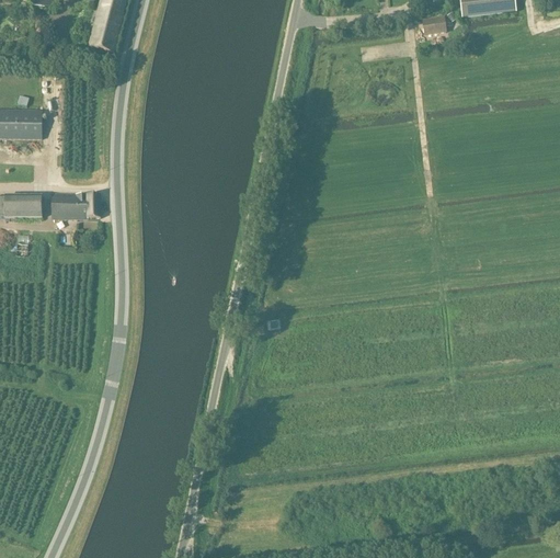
[(99,7),(89,45),(113,52),(125,0),(103,0),(102,7),(99,7)]
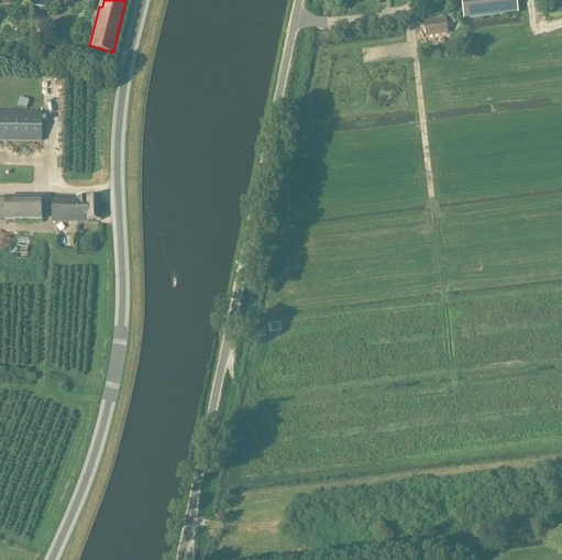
[(463,0),(464,13),(520,11),(519,0),(463,0)]
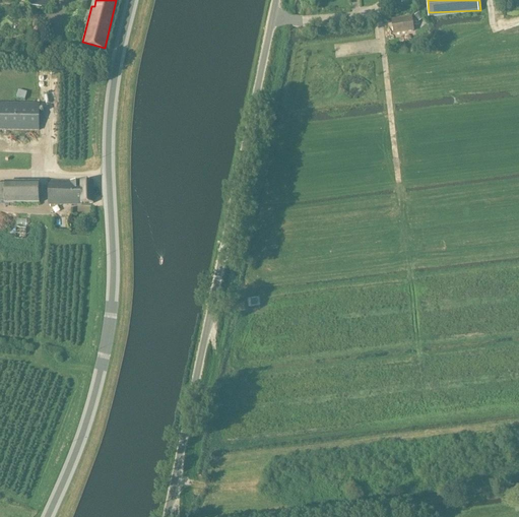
[(393,31),(412,28),(410,14),(391,17),(393,31)]
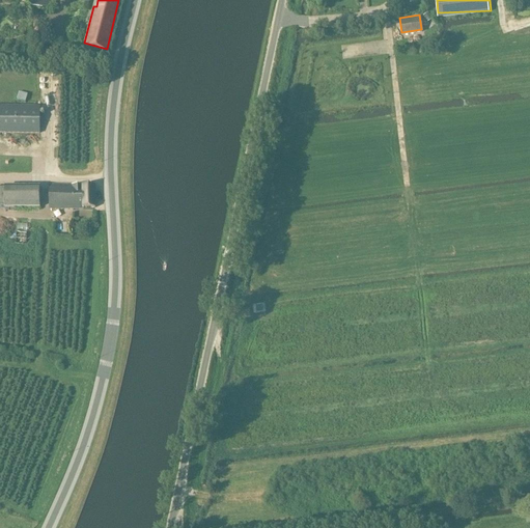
[(18,90),(16,98),(25,101),(27,92),(18,90)]
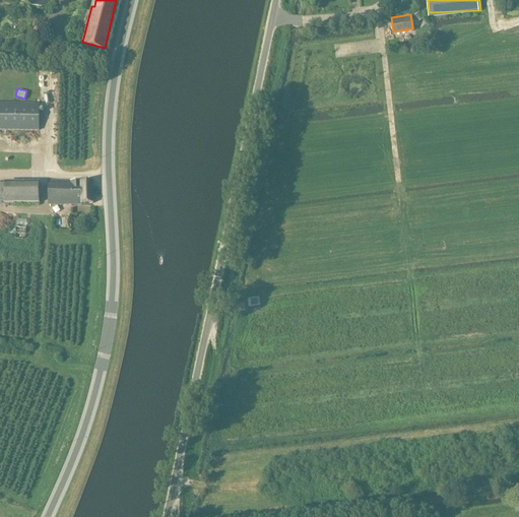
[(0,127),(38,128),(39,102),(0,101),(0,127)]
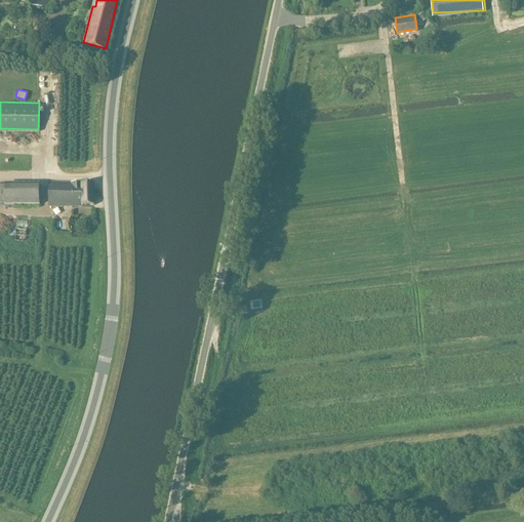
[(48,204),(82,203),(81,181),(48,182),(48,191),(46,191),(46,195),(48,195),(48,204)]
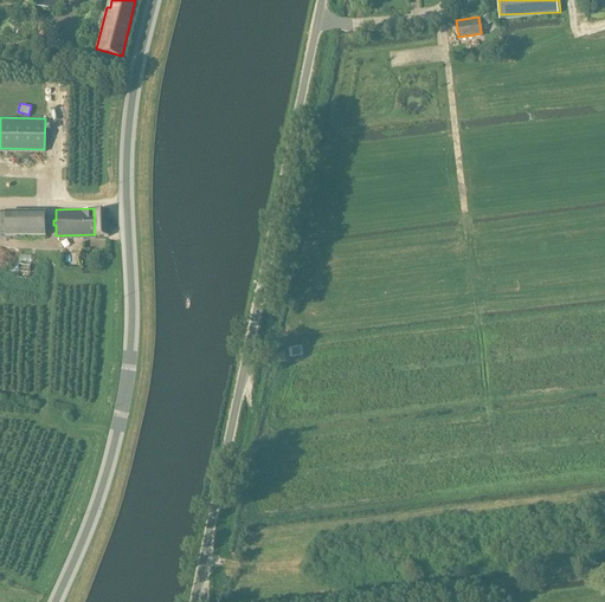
[(94,208),(95,234),(108,234),(108,208),(94,208)]
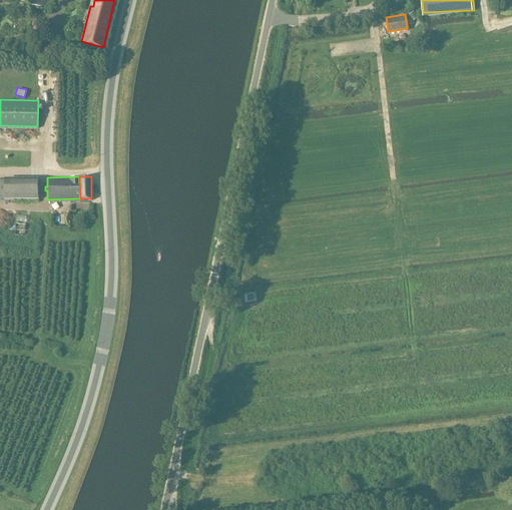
[(38,190),(45,190),(45,186),(38,186),(38,178),(3,178),(3,179),(0,179),(0,195),(3,195),(4,198),(38,198),(38,190)]
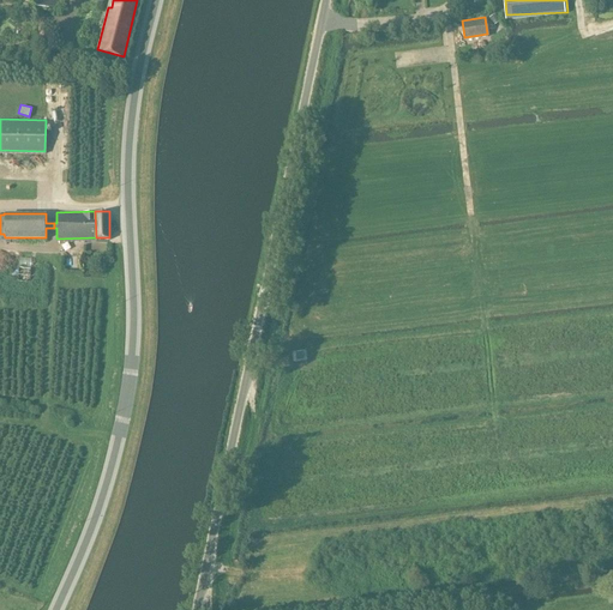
[(17,265),(17,279),(29,281),(29,266),(17,265)]
